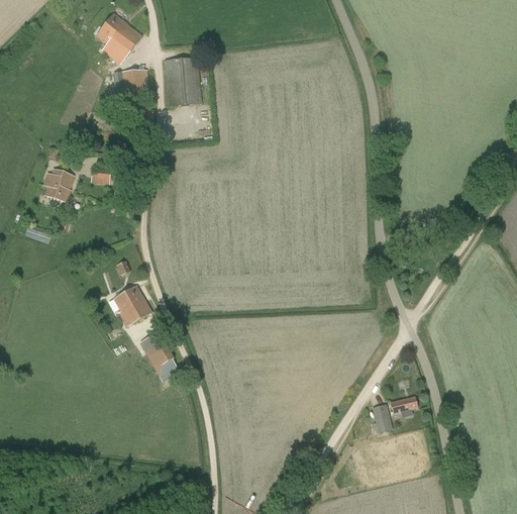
[(106,60),(114,67),(119,60),(121,62),(141,35),(124,22),(124,21),(113,12),(96,33),(115,48),(106,60)]
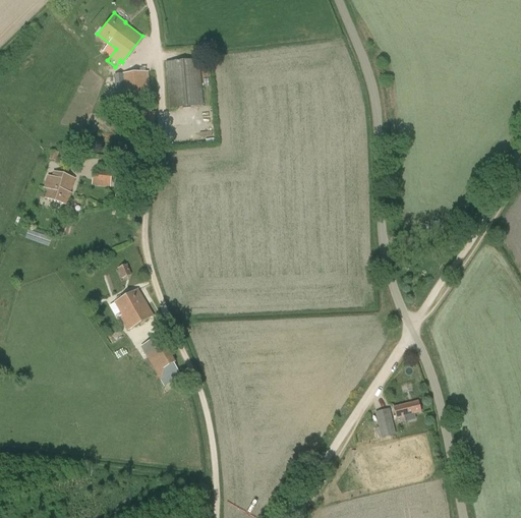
[(198,57),(165,60),(169,107),(204,104),(198,57)]
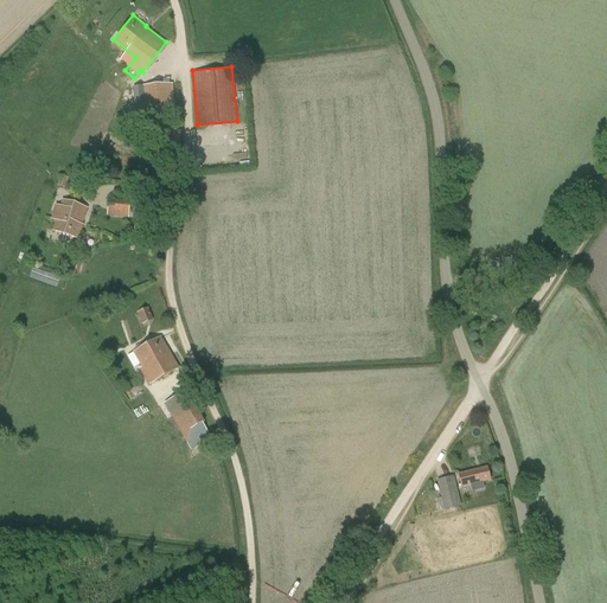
[(170,104),(174,103),(172,81),(133,84),(133,87),(125,88),(127,108),(134,108),(145,107),(146,116),(171,114),(170,104)]
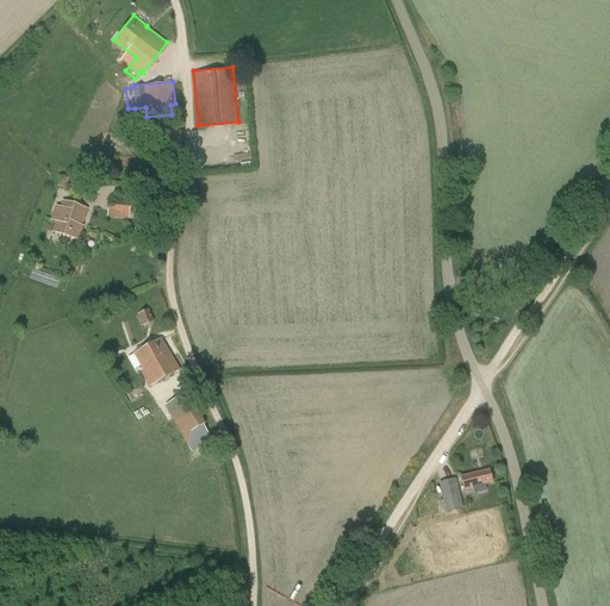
[(60,174),(57,185),(67,187),(69,176),(60,174)]
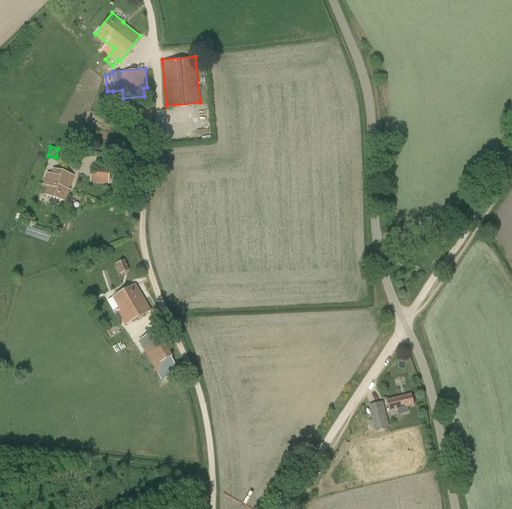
[(68,153),(78,154),(79,148),(69,146),(68,153)]
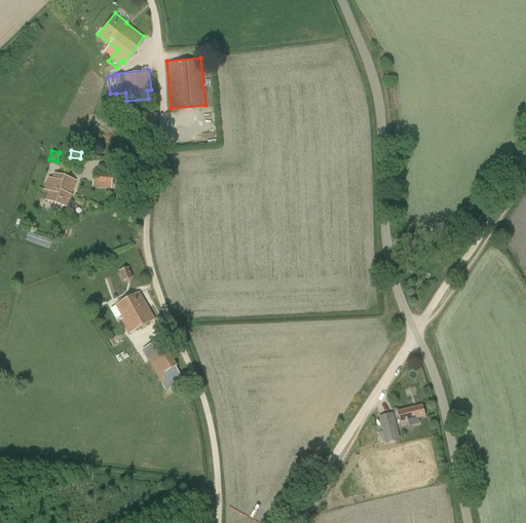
[(112,170),(95,167),(92,184),(111,186),(112,170)]
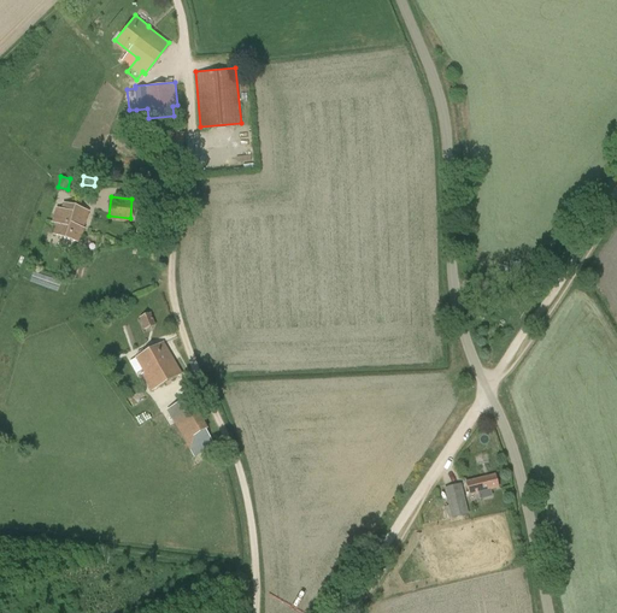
[(60,207),(57,206),(52,219),(57,222),(53,231),(78,240),(83,225),(83,224),(88,208),(63,200),(60,207)]
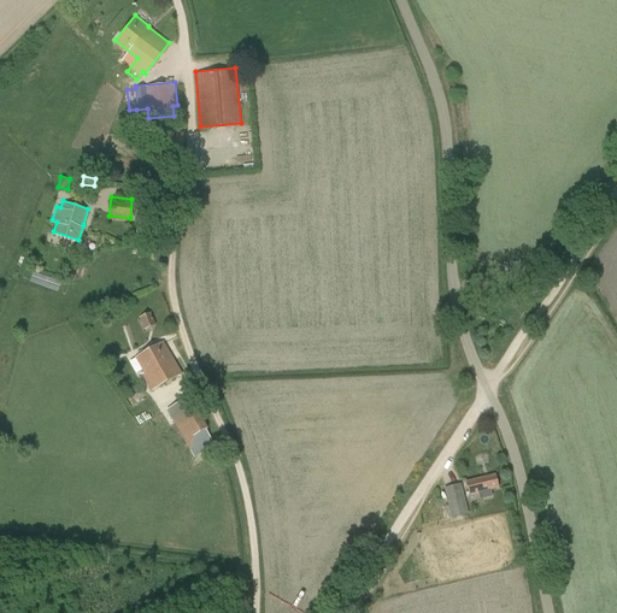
[(152,213),(139,212),(137,229),(151,230),(152,213)]
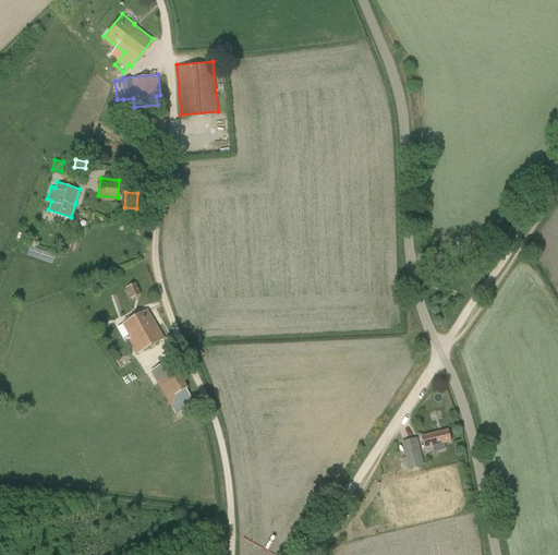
[(140,255),(123,263),(128,273),(144,266),(140,255)]
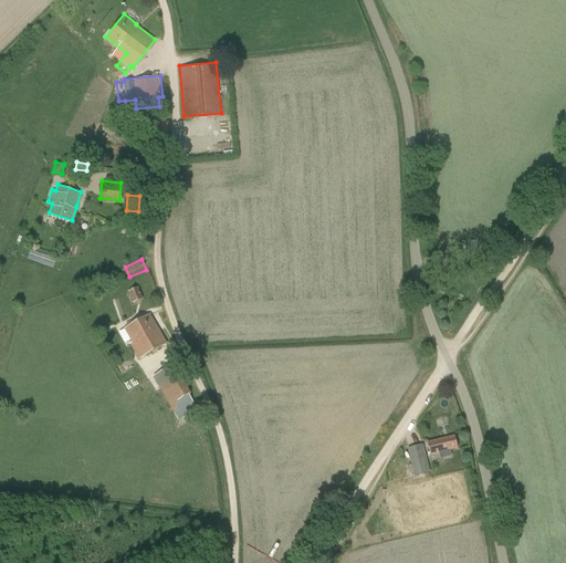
[(127,289),(132,301),(143,296),(138,285),(127,289)]
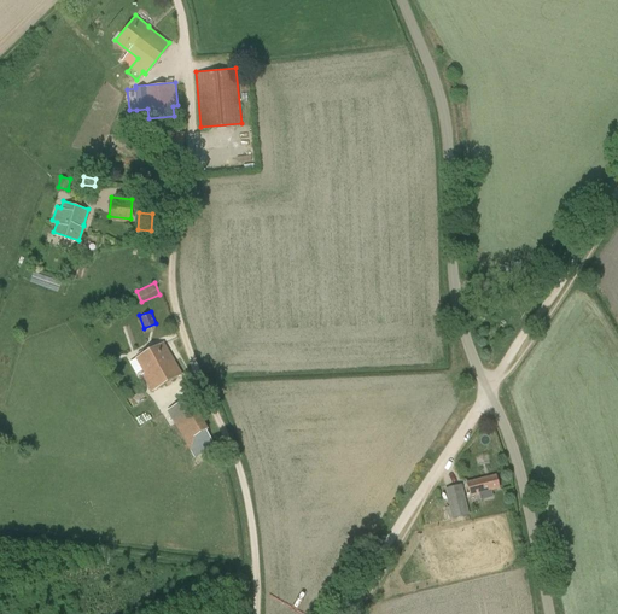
[(143,372),(152,389),(181,373),(163,341),(146,351),(136,356),(145,370),(143,372)]
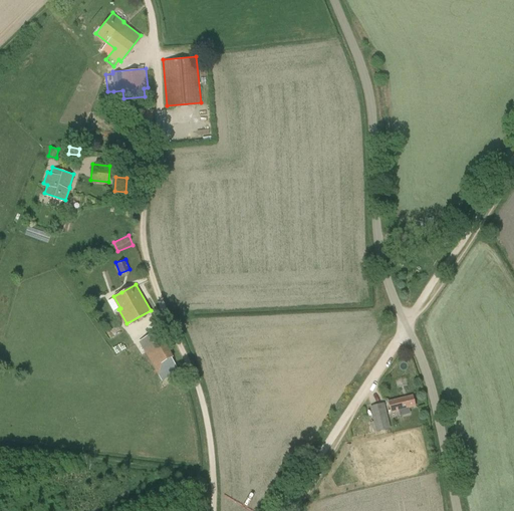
[(139,339),(162,378),(179,368),(172,356),(174,355),(158,328),(139,339)]
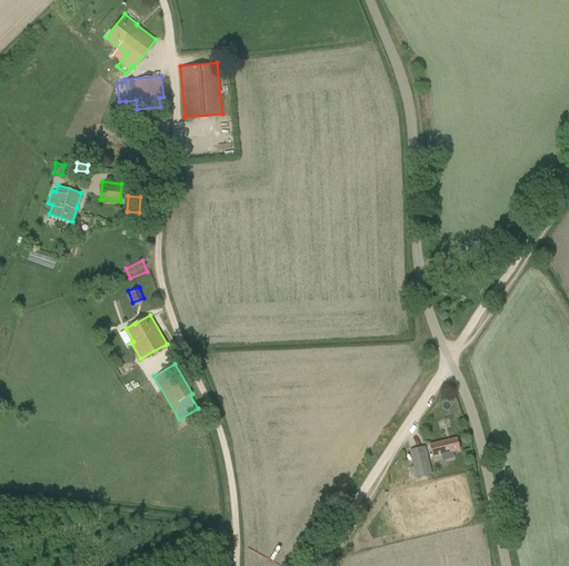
[(457,436),(430,443),(432,454),(459,447),(457,436)]
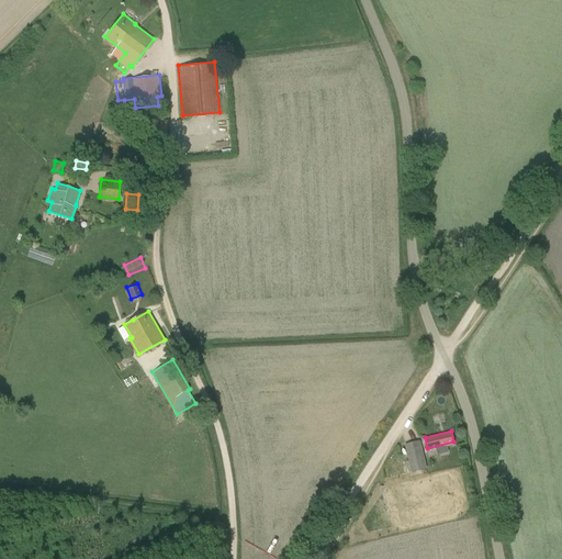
[(427,466),(419,438),(404,443),(408,458),(412,470),(427,466)]
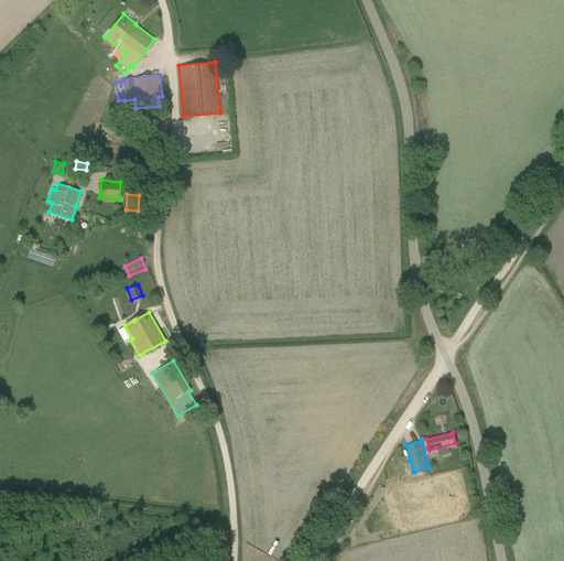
[(365,526),(358,528),(362,542),(369,540),(365,526)]
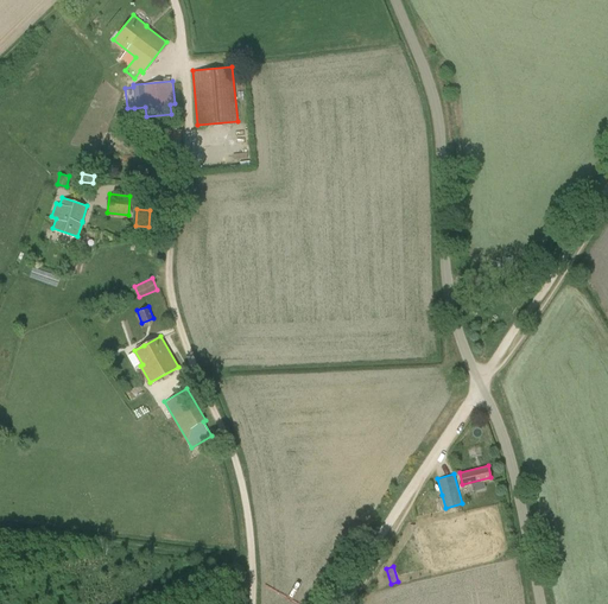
All buildings are outlined.
